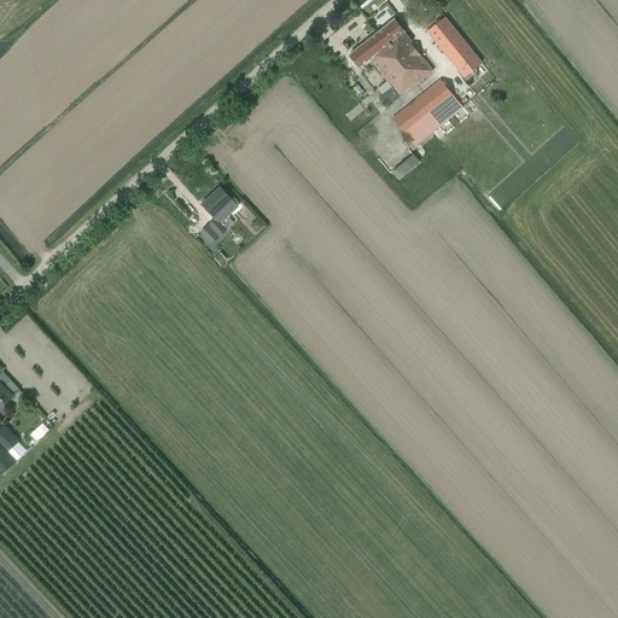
[(481,63),(444,18),(427,33),(464,77),(481,63)]
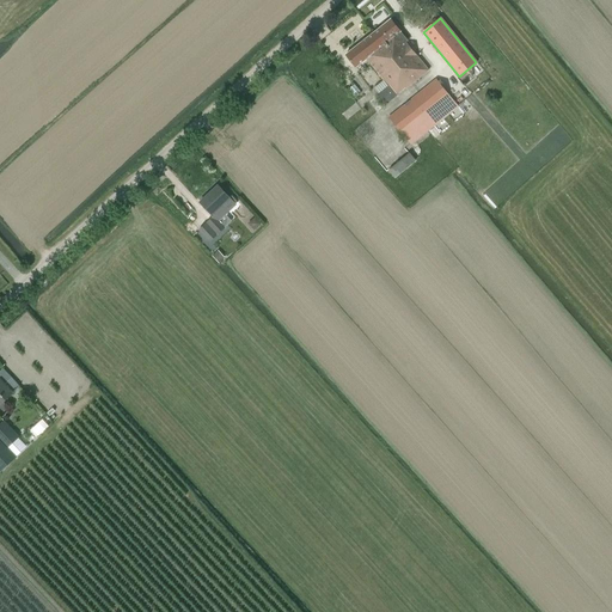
[(397,66),(410,84),(428,69),(405,42),(408,41),(391,19),(374,32),(384,44),(383,46),(398,65),(397,66)]
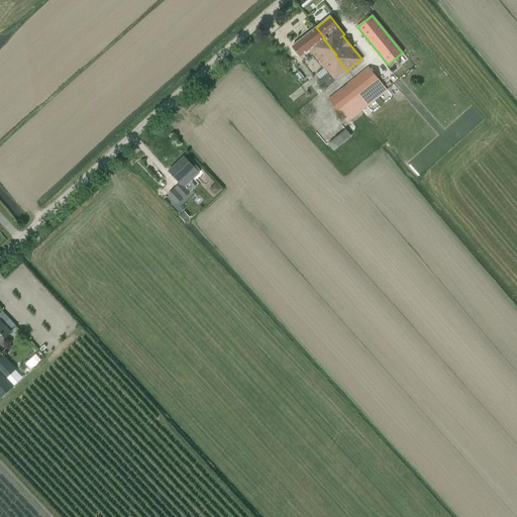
[(324,37),(316,27),(293,45),(301,57),(309,49),(327,73),(319,79),(325,87),(346,71),(335,56),(336,55),(323,38),(324,37)]
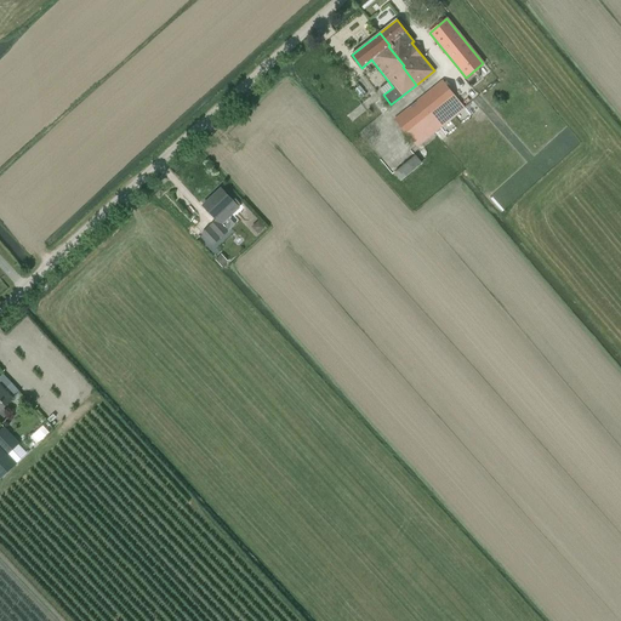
[(416,147),(463,108),(442,81),(394,120),(416,147)]
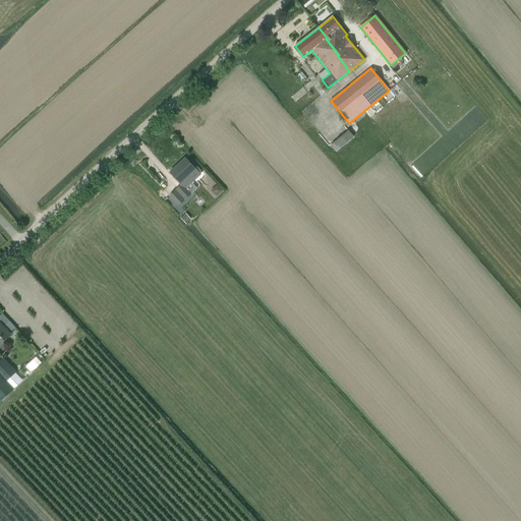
[(336,152),(354,137),(349,130),(331,146),(336,152)]
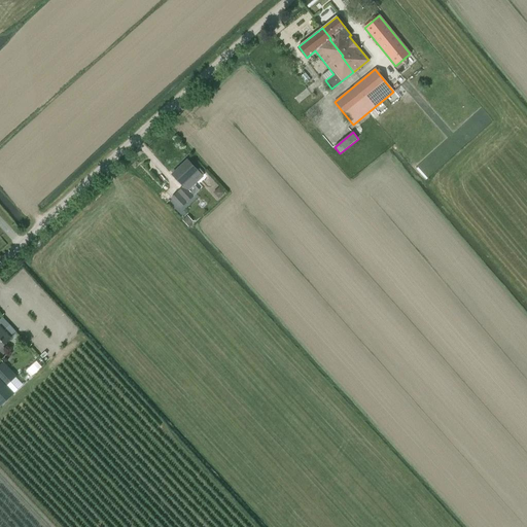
[(200,170),(198,171),(187,161),(172,174),(183,186),(171,199),(180,209),(197,194),(190,187),(197,182),(202,177),(203,173),(200,170)]
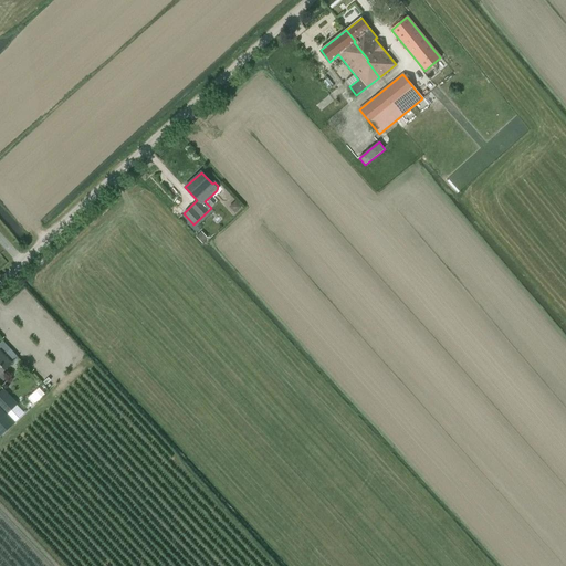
[(232,205),(231,210),(236,213),(242,208),(236,201),(232,205)]
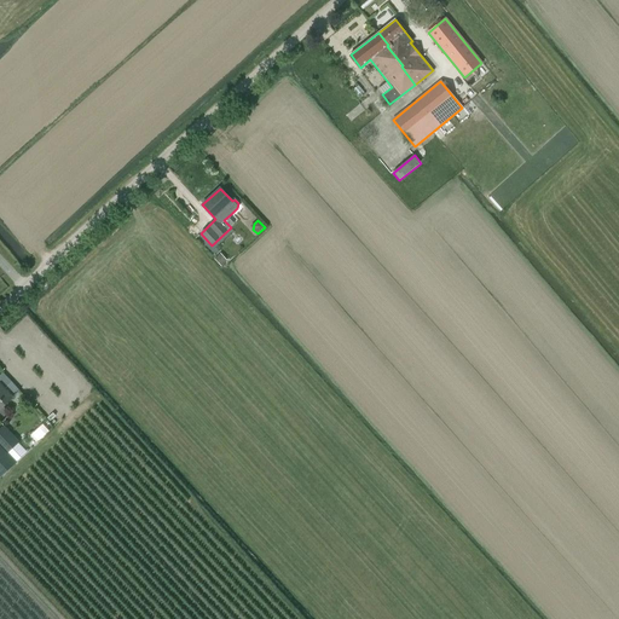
[(229,261),(221,253),(214,259),(223,267),(229,261)]
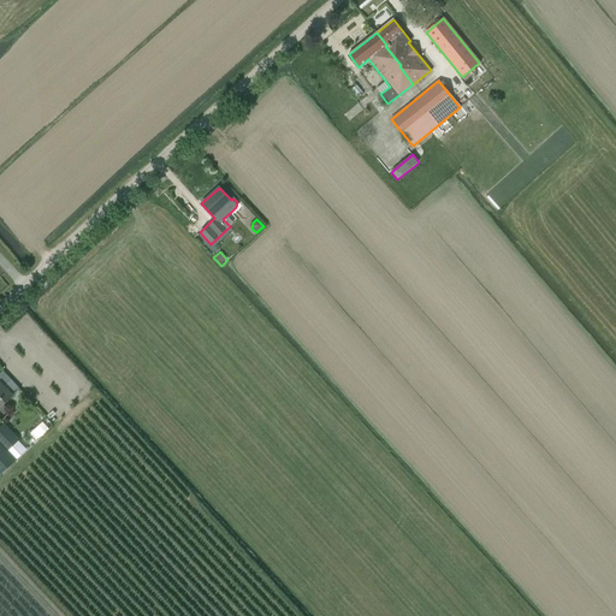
[(0,418),(7,412),(3,406),(21,390),(4,371),(0,373),(0,381),(0,383),(0,381),(0,418)]
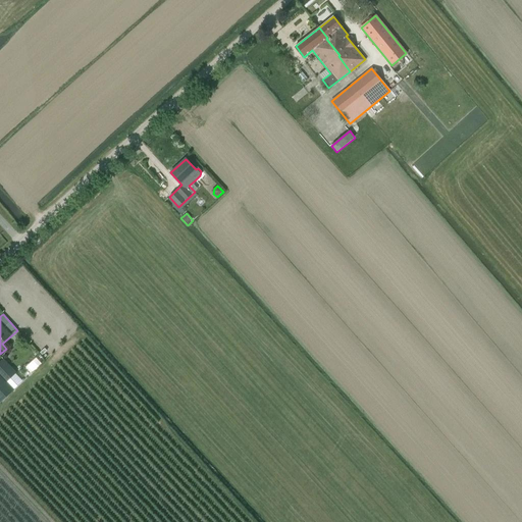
[(31,371),(41,363),(37,357),(27,365),(31,371)]
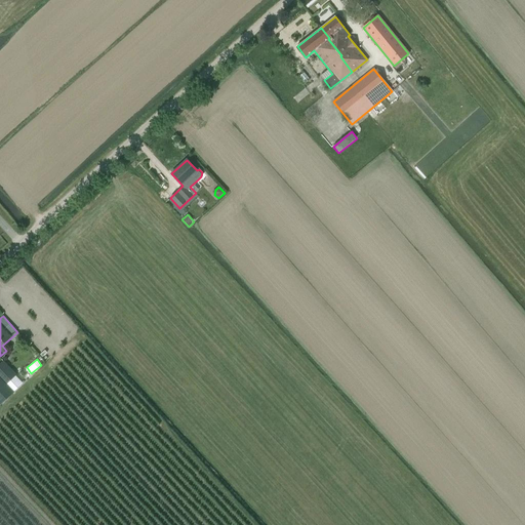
[(5,385),(15,375),(3,362),(0,364),(0,405),(13,393),(5,385)]
